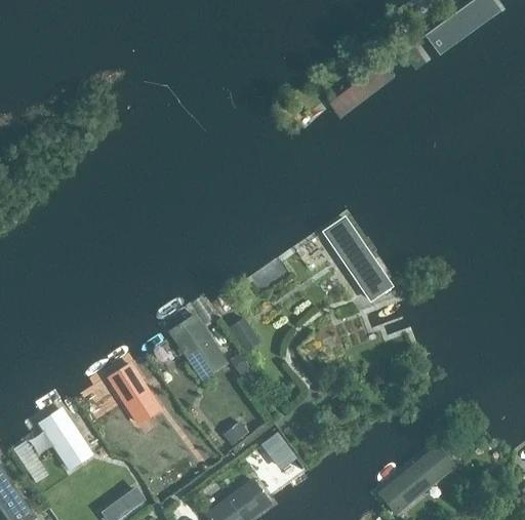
[(474,0),(427,32),(436,45),(495,5),(492,0),(474,0)]
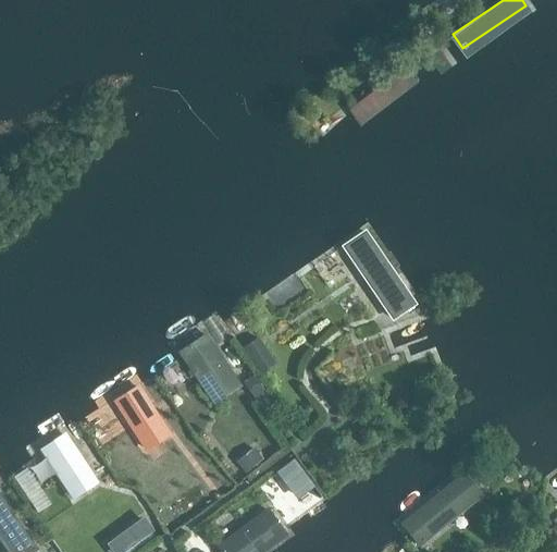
[(354,111),(364,125),(417,83),(405,69),(354,111)]
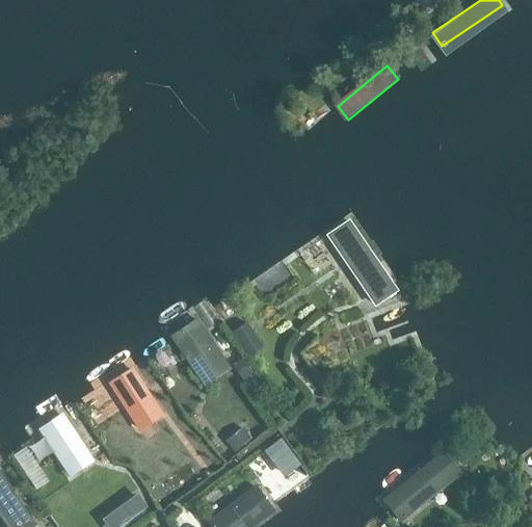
[(393,281),(351,216),(327,232),(369,296),(393,281)]
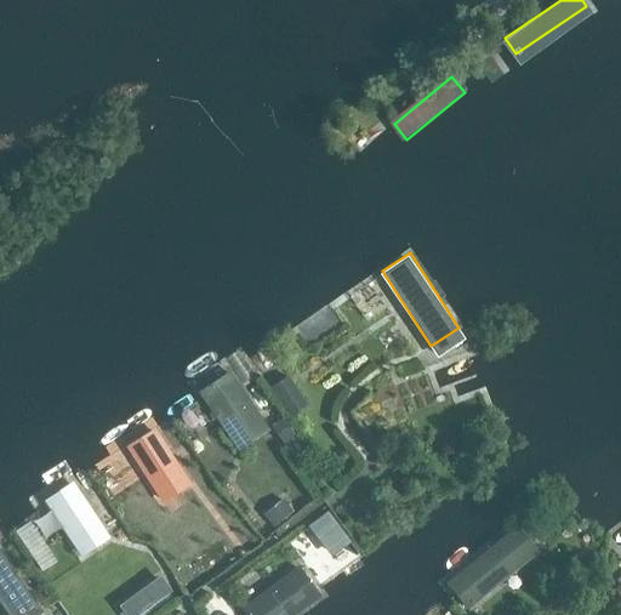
[(195,392),(233,449),(268,426),(229,369),(195,392)]
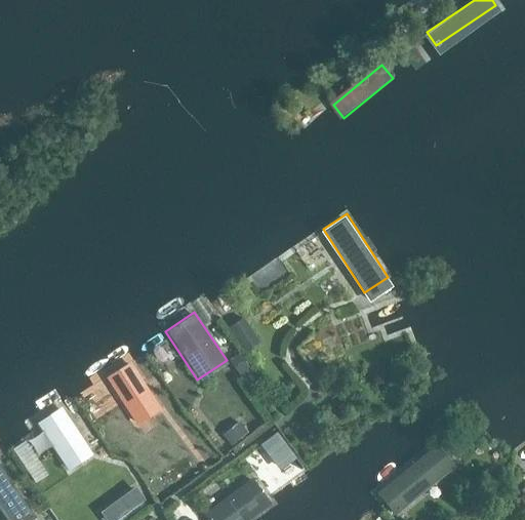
[(229,322),(245,348),(259,337),(242,313),(229,322)]
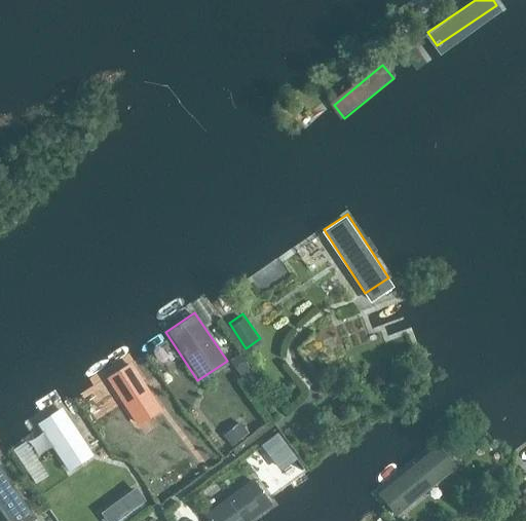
[(130,368),(109,382),(138,425),(160,411),(130,368)]
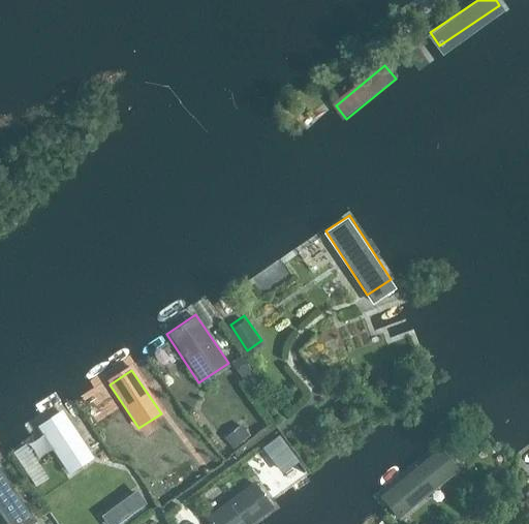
[(39,430),(68,476),(94,461),(65,414),(39,430)]
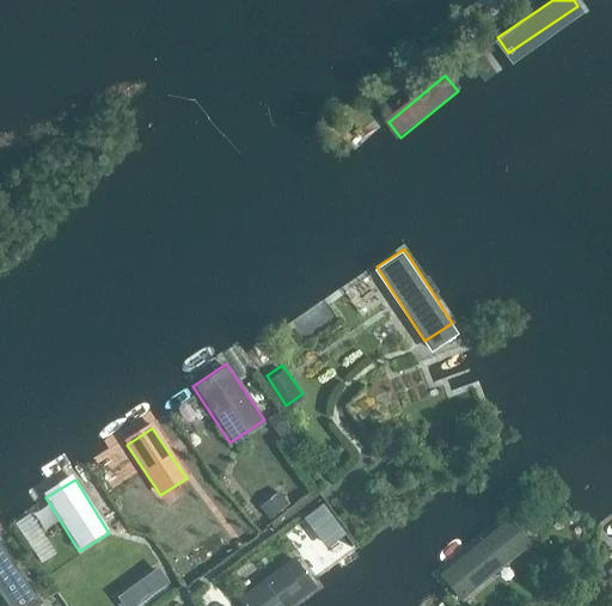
[(288,497),(277,485),(258,502),(268,514),(288,497)]
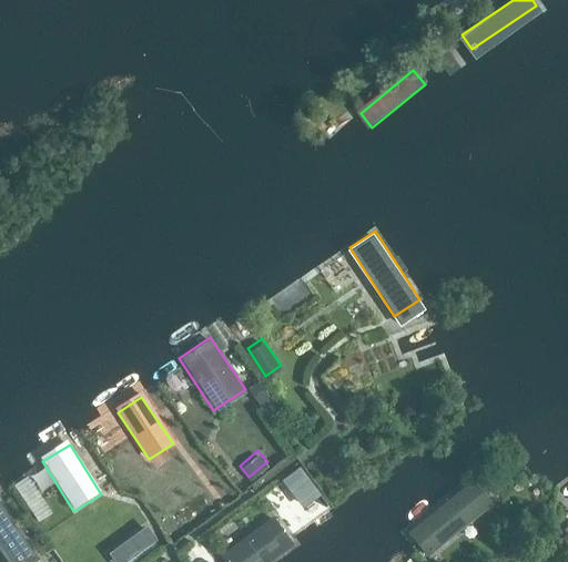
[(320,489),(298,460),(284,470),(305,499),(320,489)]
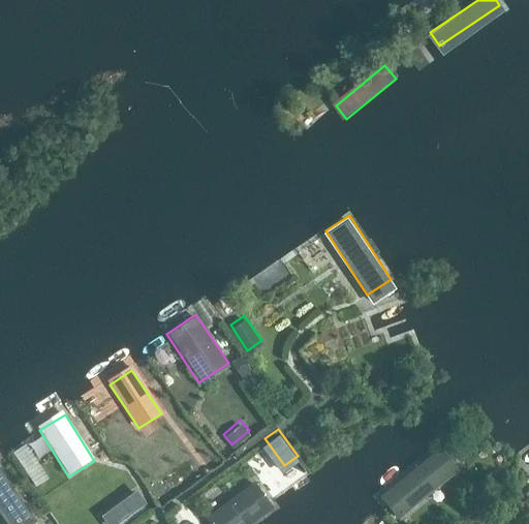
[(378,493),(398,519),(461,473),(441,447),(378,493)]
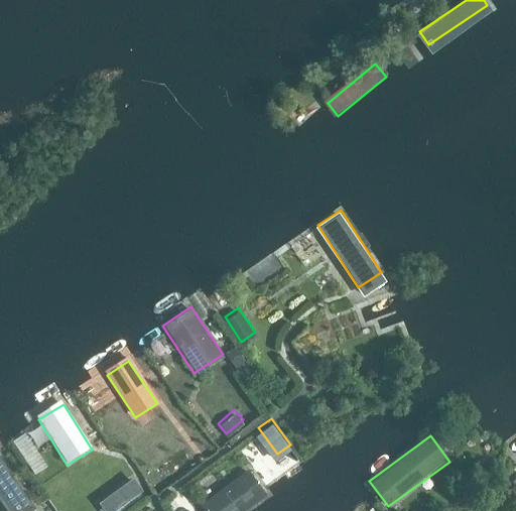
[(0,501),(6,510),(35,510),(39,508),(0,450),(0,501)]
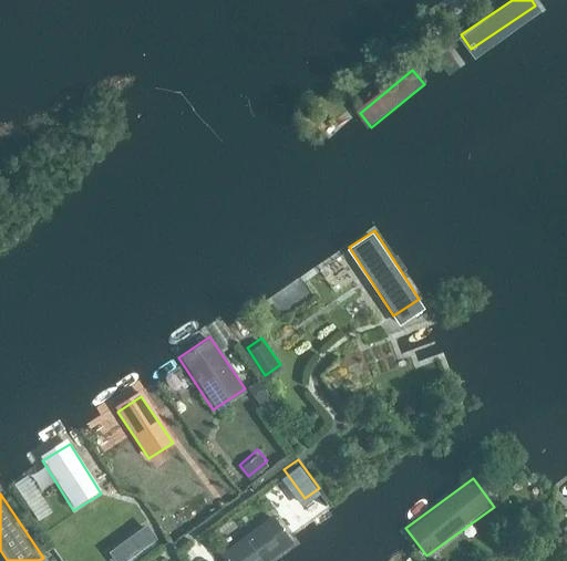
[(275,513),(219,553),(224,560),(270,560),(297,542),(275,513)]
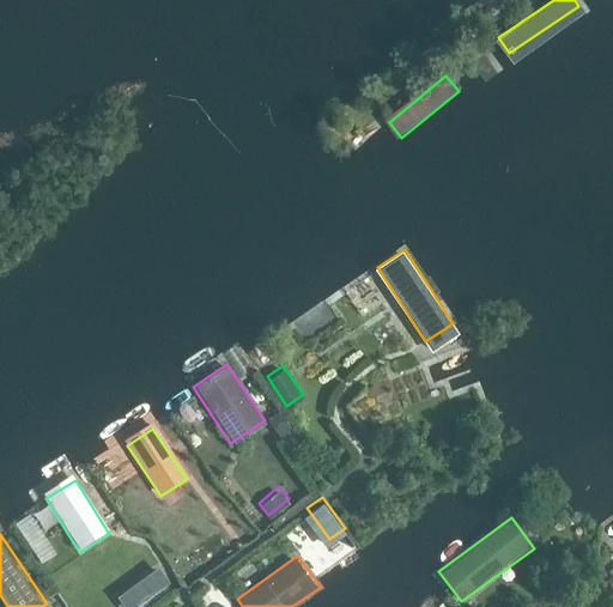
[(131,606),(167,580),(156,565),(120,590),(131,606)]
